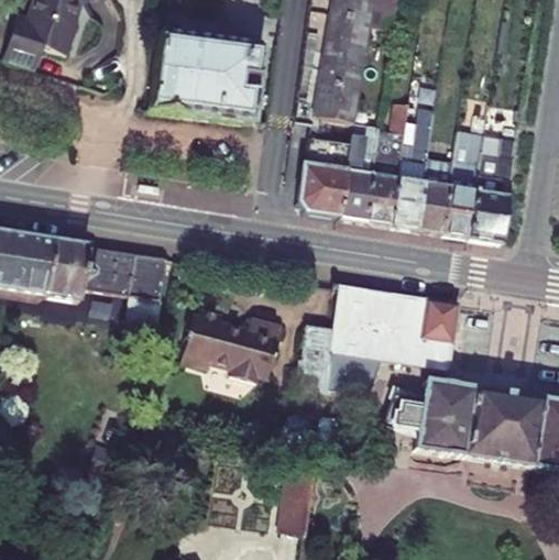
[(6,61),(39,70),(46,47),(70,54),(79,22),(77,22),(79,12),(76,12),(78,3),(84,0),(35,0),(31,15),(28,17),(19,14),(6,61)]
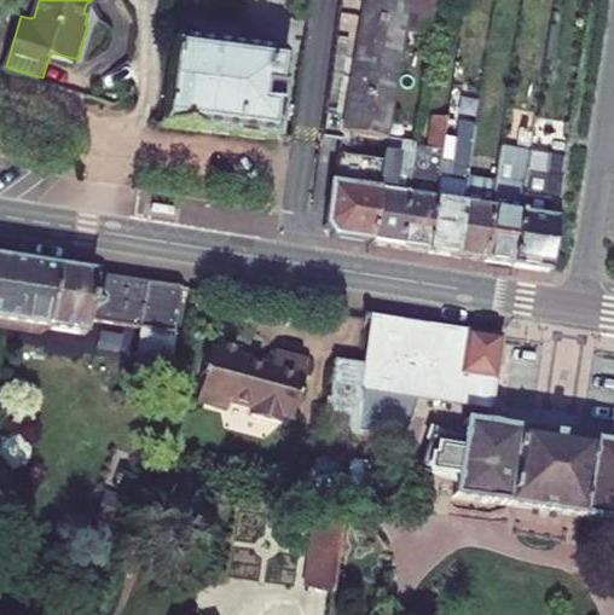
[(343,0),(324,133),(342,137),(345,131),(389,138),(406,36),(407,30),(412,0),(343,0)]
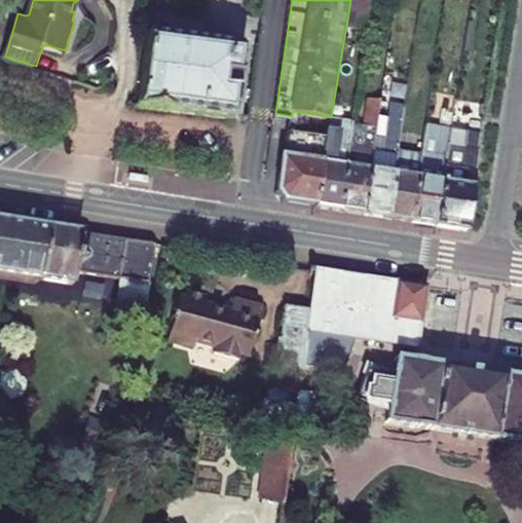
[(350,0),(346,26),(370,29),(374,0),(350,0)]
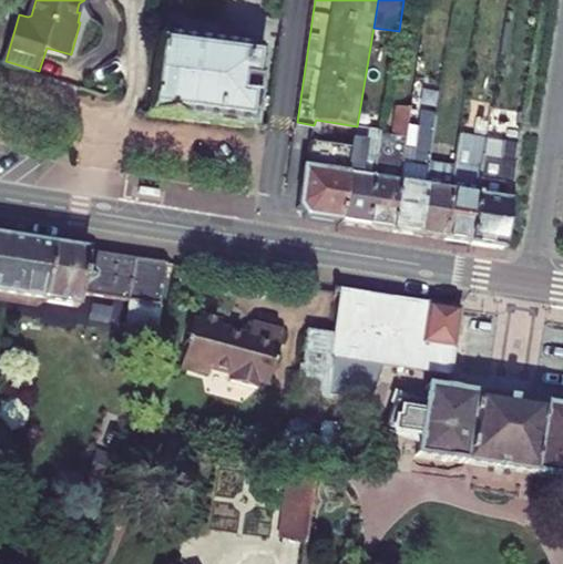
[(372,33),(398,38),(399,31),(374,28),(372,33)]
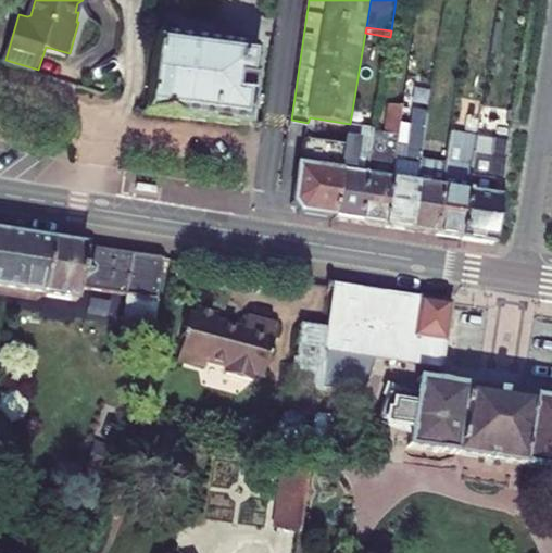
[(150,109),(250,122),(262,46),(161,33),(150,109)]
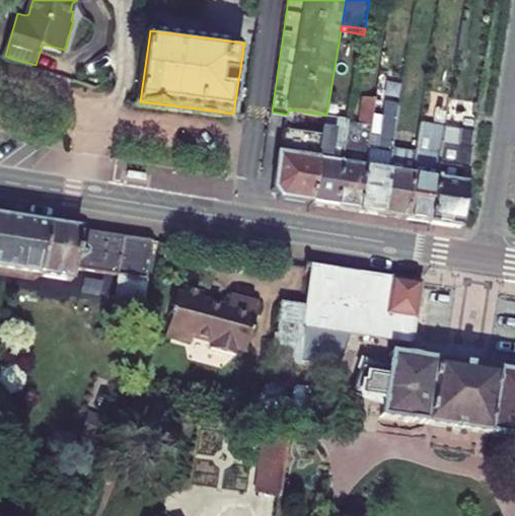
[(378,96),(366,94),(361,124),(350,122),(337,205),(360,209),(370,146),(378,96)]
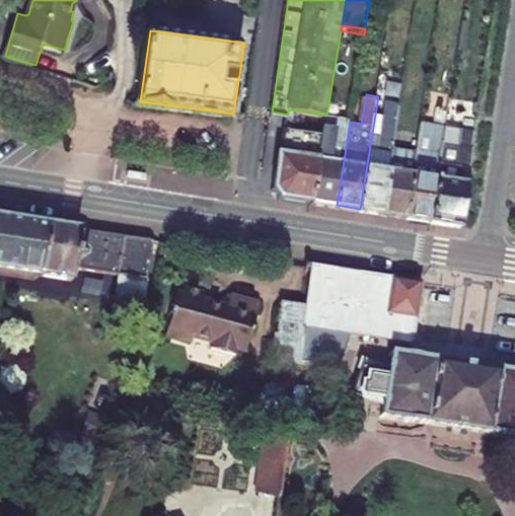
[(403,100),(390,99),(382,149),(370,146),(360,209),(385,213),(395,147),(403,100)]
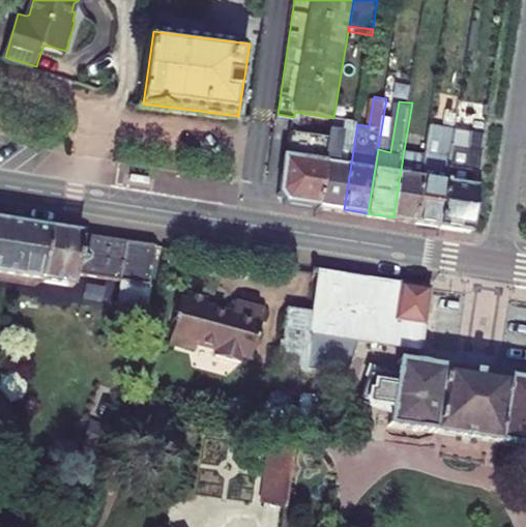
[(358,121),(333,118),(331,136),(327,159),(321,205),(344,209),(357,124),(358,121)]
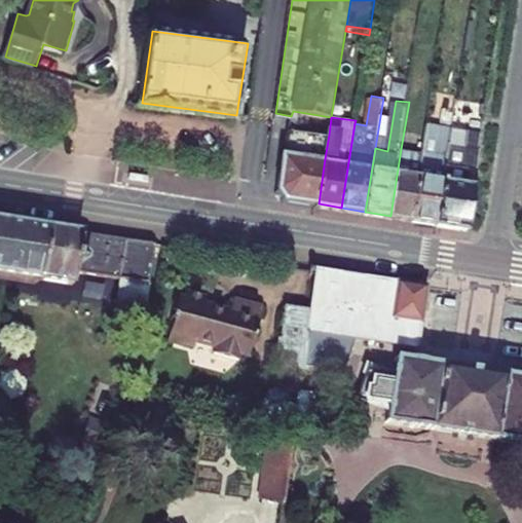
[(437,151),(424,149),(423,153),(414,219),(438,223),(452,126),(441,124),(437,151)]
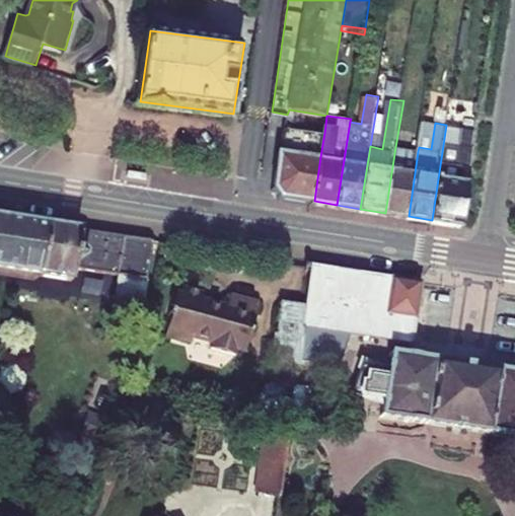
[(471,165),(476,129),(446,125),(432,220),(462,224),(471,165)]
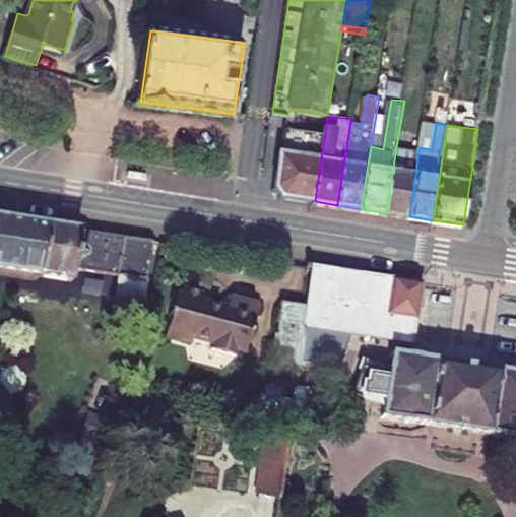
[(286,127),(282,150),(321,156),(325,133),(286,127)]
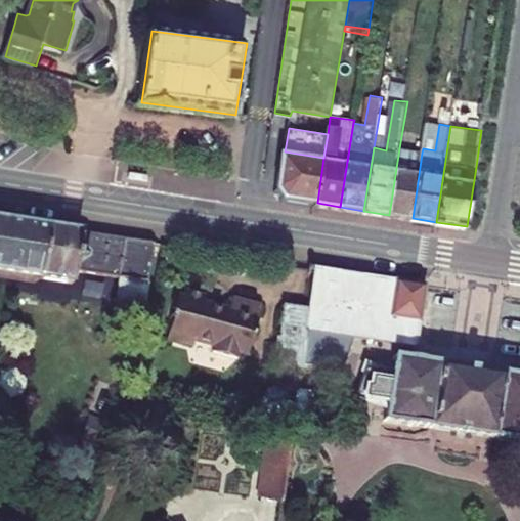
[(389,215),(413,218),(422,153),(399,148),(389,215)]
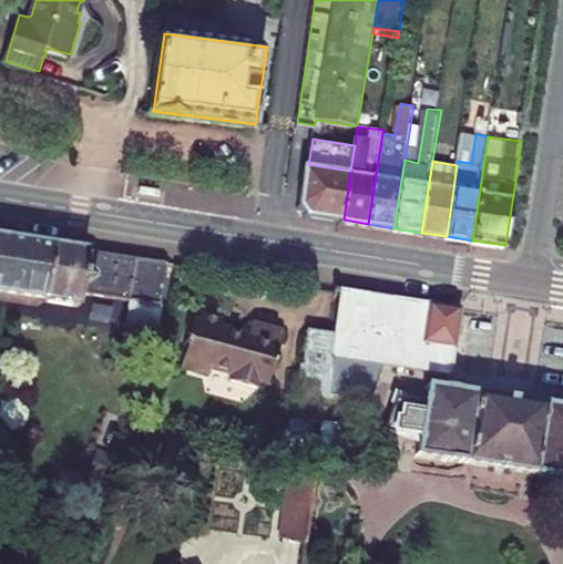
[(308,164),(305,164),(299,205),(308,215),(344,219),(350,171),(308,164)]
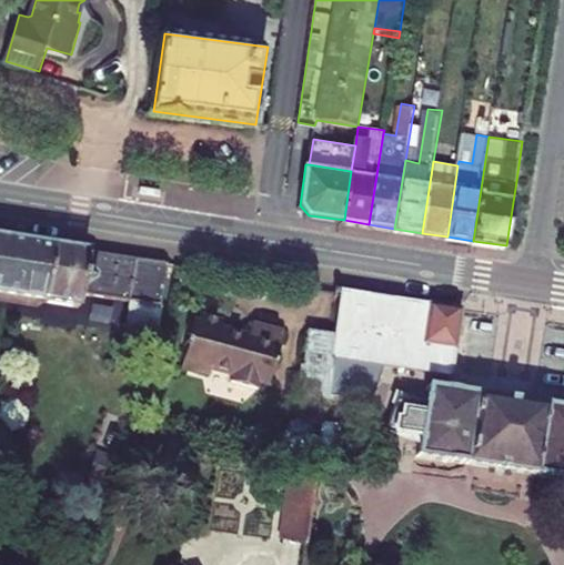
[(0,290),(3,290),(12,233),(0,231),(0,290)]
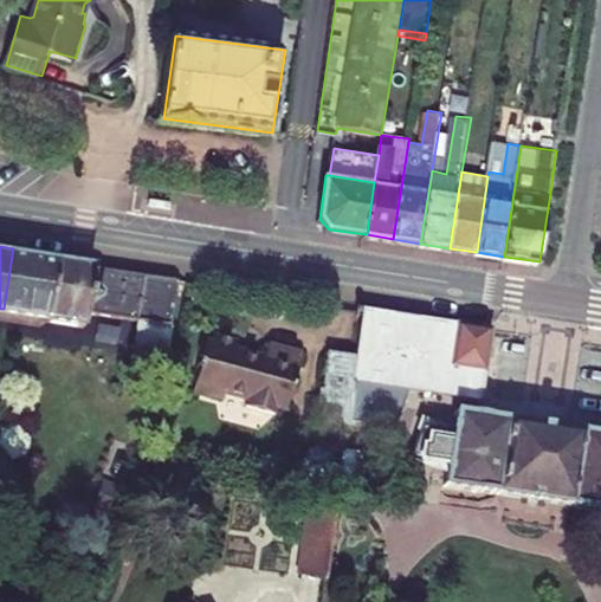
[(86,323),(89,310),(175,323),(181,276),(13,248),(4,309),(6,310),(24,312),(28,319),(40,321),(46,316),(86,323)]
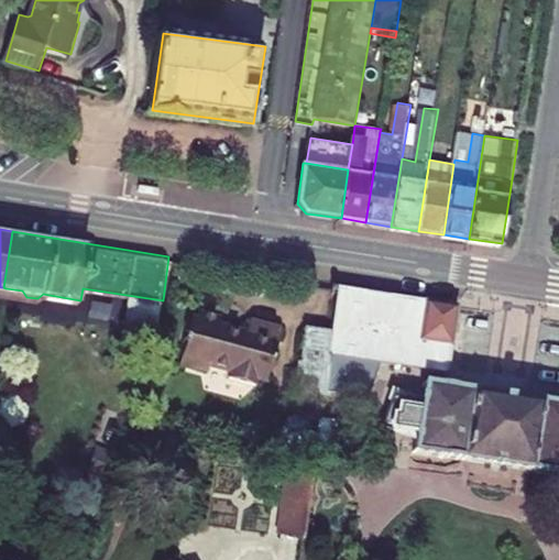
[(445,371),(449,368),(460,303),(340,284),(333,327),(330,354),(445,371)]
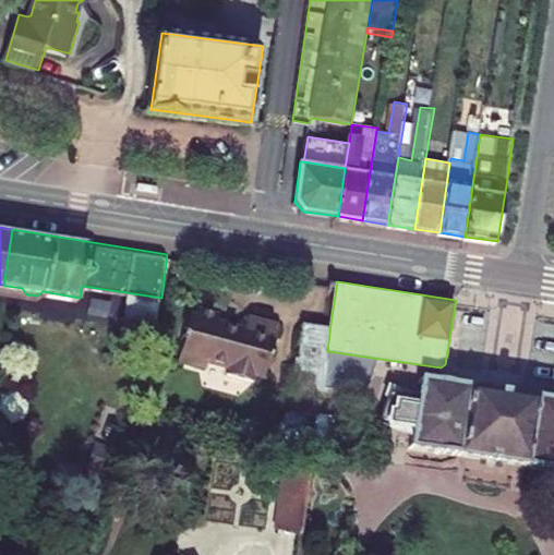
[(200,305),(199,313),(193,312),(181,357),(208,365),(211,359),(228,363),(226,371),(254,378),(256,371),(267,373),(281,323),(250,313),(247,326),(221,318),(224,312),(200,305)]
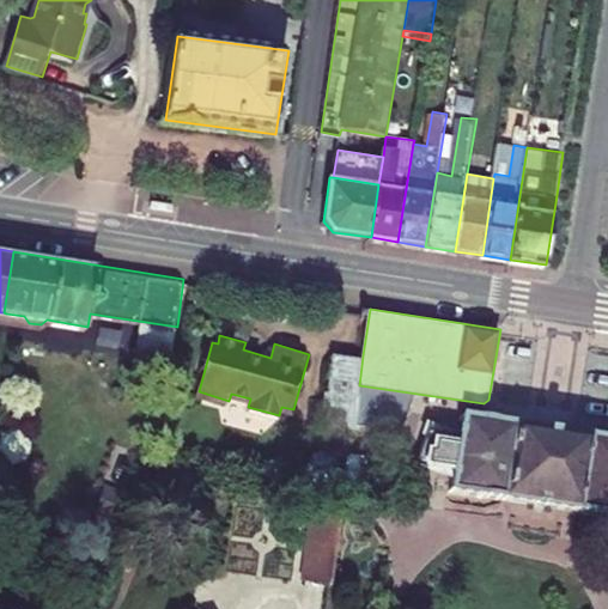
[(318,434),(338,437),(335,452),(350,455),(359,385),(363,355),(333,351),(327,389),(324,389),(318,434)]
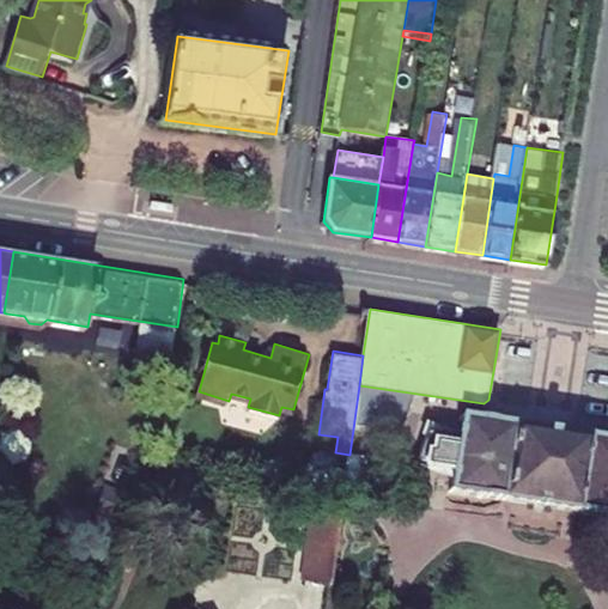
[(451,487),(607,511),(607,436),(463,414),(461,427),(460,433),(431,428),(433,422),(431,422),(414,462),(417,463),(417,462),(455,468),(451,487)]
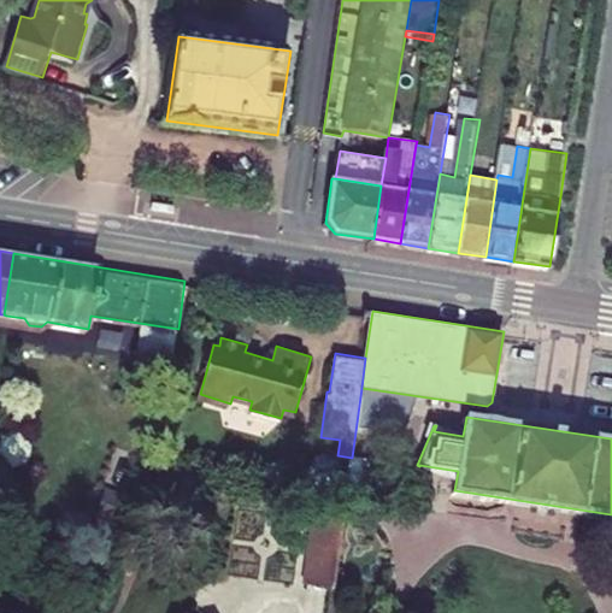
[(436,425),(434,431),(463,436),(464,430),(436,425)]
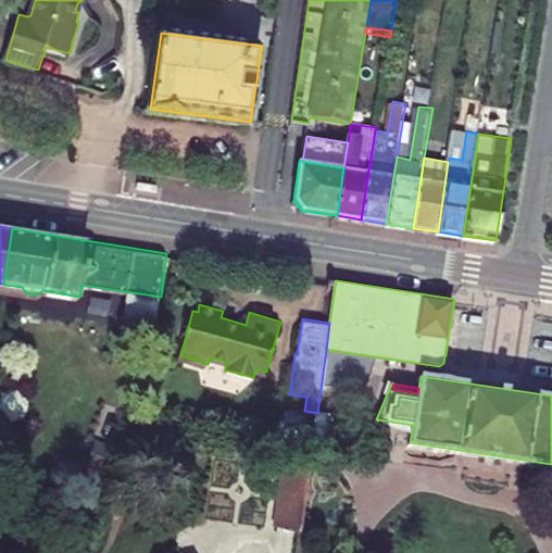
[(313,523),(312,482),(281,484),(283,524),(313,523)]
